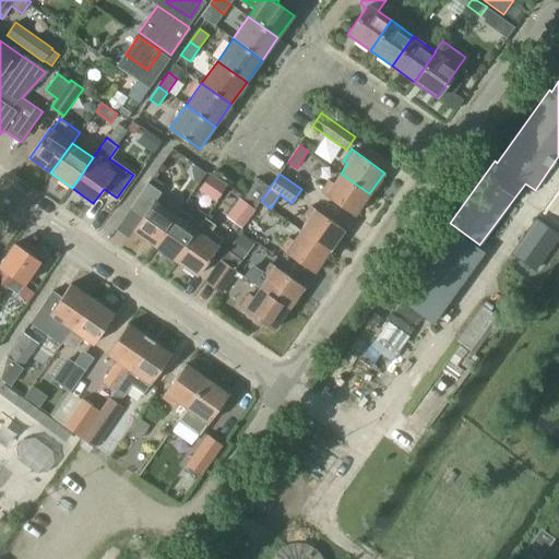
[(333,183),(329,180),(320,192),(355,215),(369,193),(341,174),(333,183)]
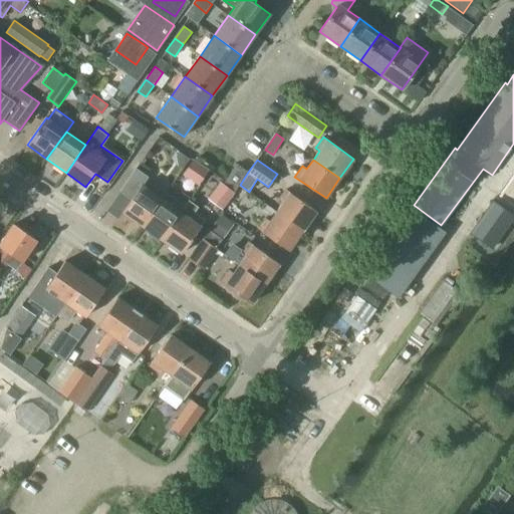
[(187,171),(183,177),(199,188),(203,183),(209,174),(192,163),(187,171)]
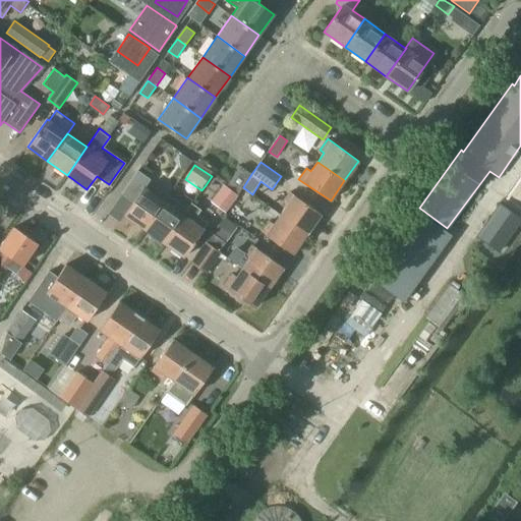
[(240,166),(227,186),(238,194),(243,187),(251,174),(240,166)]
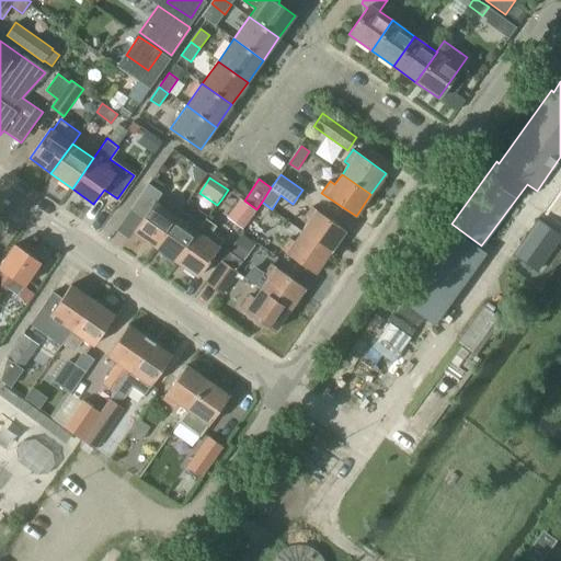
[(148,183),(132,208),(144,217),(134,231),(156,247),(176,217),(155,202),(161,192),(148,183)]
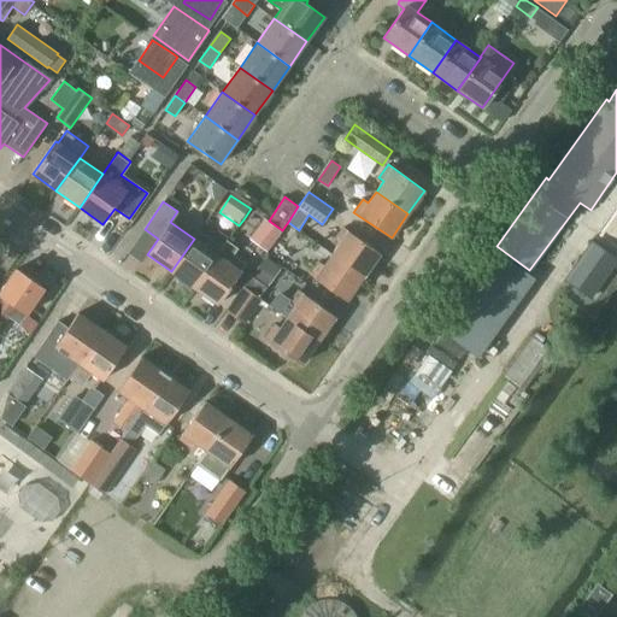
[(269,221),(264,218),(251,239),(268,251),(282,230),(269,221)]
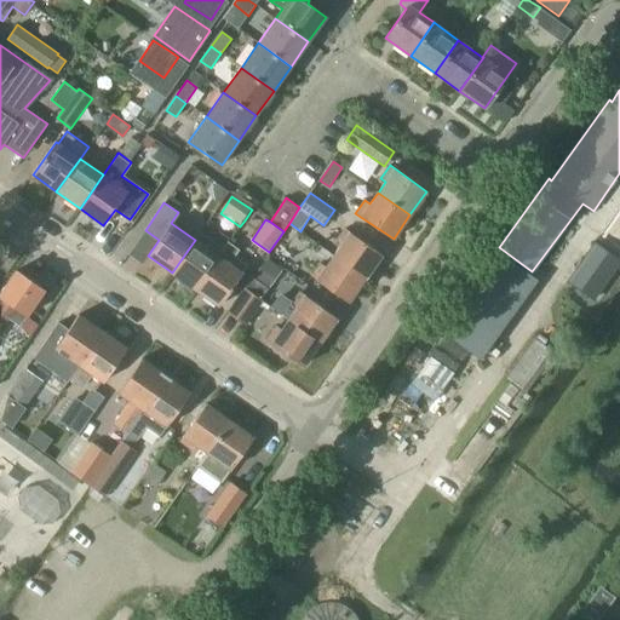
[(336,241),(340,246),(333,254),(366,277),(382,254),(344,228),(336,241)]
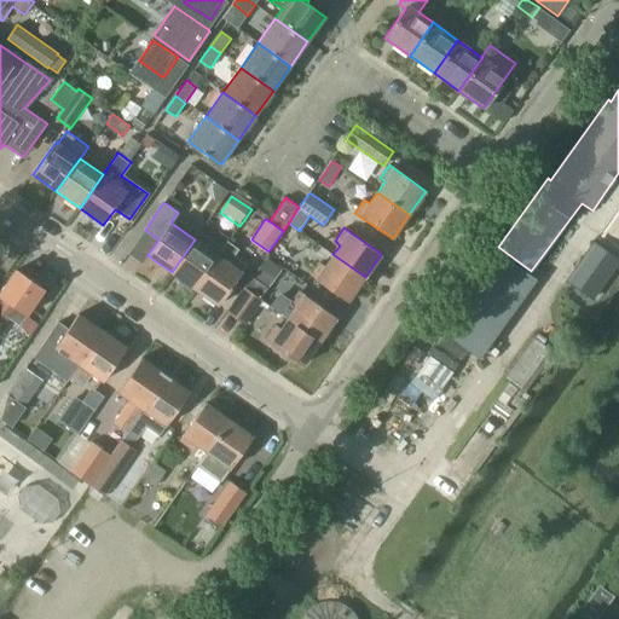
[(195,239),(172,272),(180,278),(178,282),(190,291),(194,288),(195,289),(218,255),(223,249),(200,232),(195,239)]
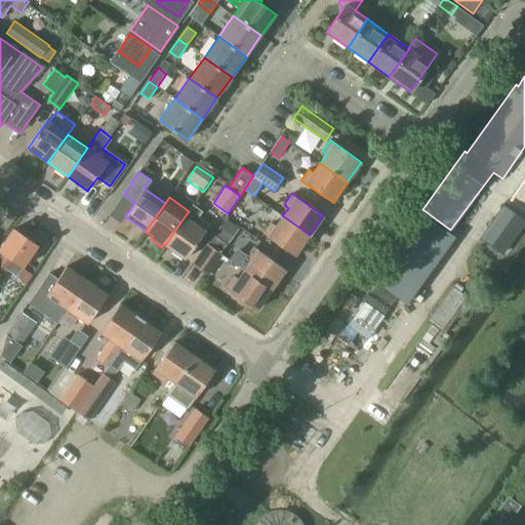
[(185,216),(165,245),(186,258),(205,231),(209,225),(197,216),(201,211),(193,206),(189,211),(185,216)]
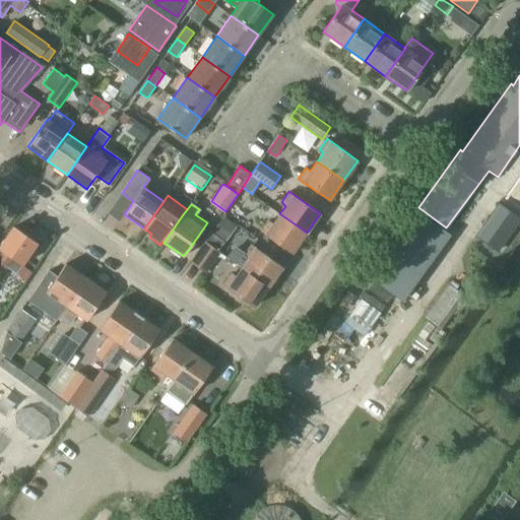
[(497,204),(480,228),(502,243),(518,219),(497,204)]
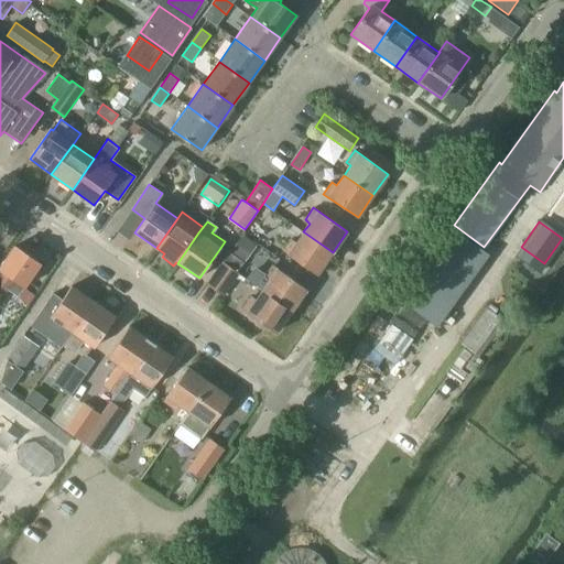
[(452,228),(400,300),(435,325),(487,253),(452,228)]
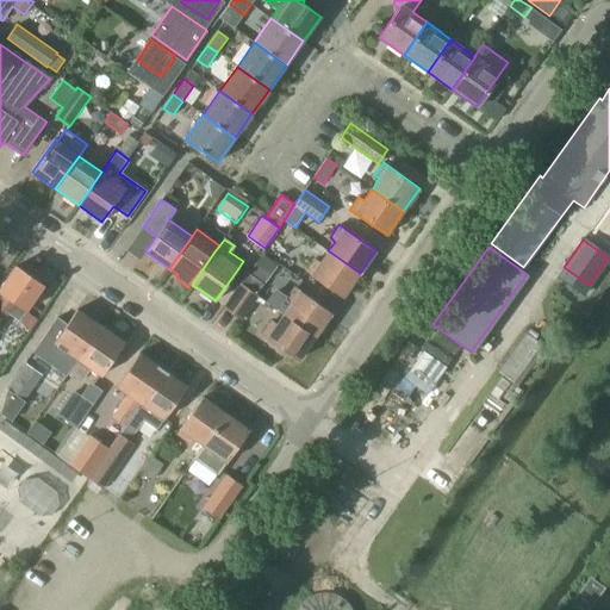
[(321,262),(315,259),(306,272),(343,297),(360,273),(328,250),(321,262)]
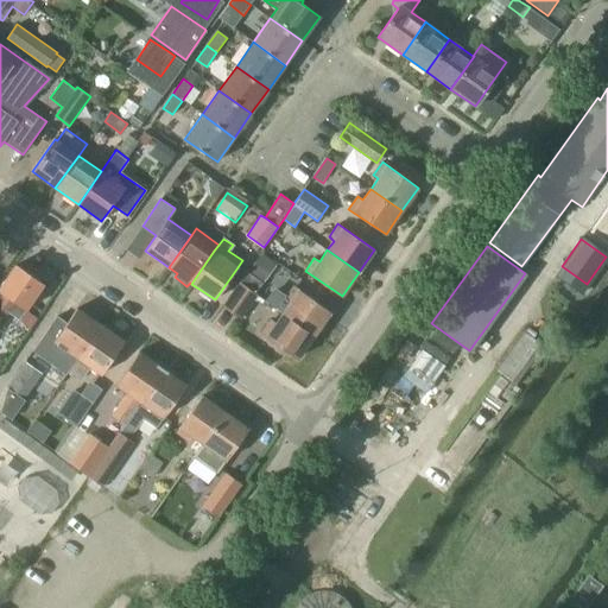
[(261,252),(248,271),(258,278),(272,260),(261,252)]
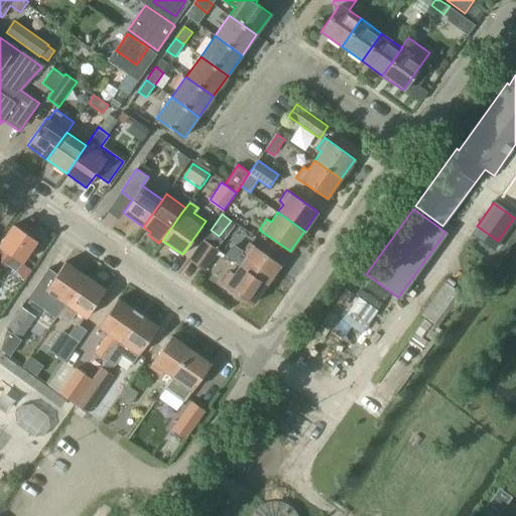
[(23,262),(37,242),(13,225),(0,243),(0,269),(3,272),(8,265),(17,271),(23,262)]
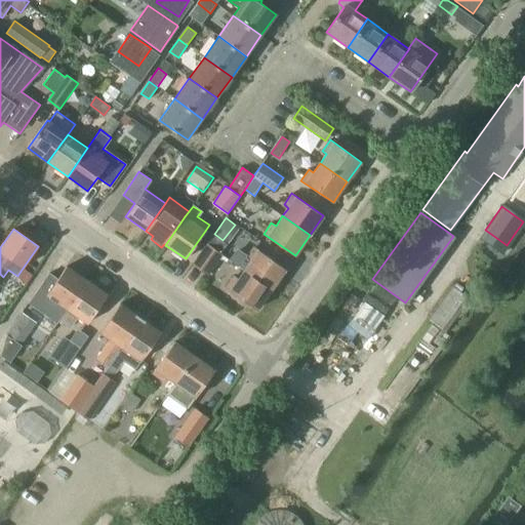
[(193,264),(197,267),(204,272),(208,275),(221,255),(207,244),(193,264)]
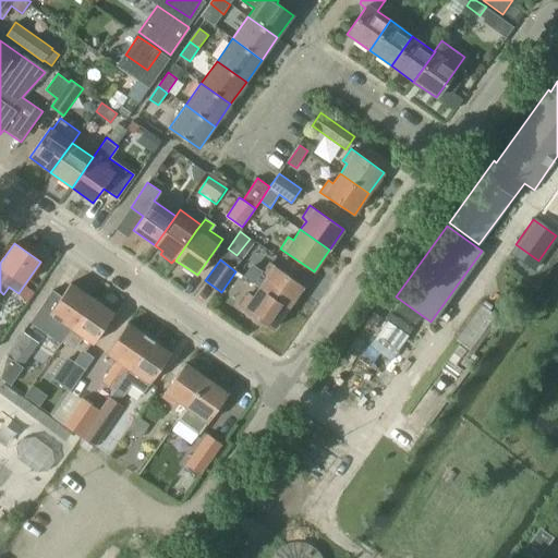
[(262,275),(267,278),(261,288),(289,307),(304,286),(270,263),(262,275)]
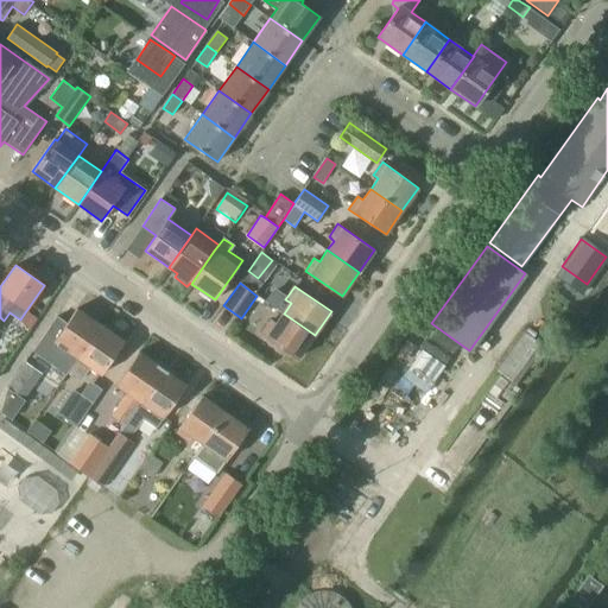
[(57,362),(58,363),(49,377),(59,384),(69,371),(101,325),(77,309),(55,341),(65,349),(57,362)]
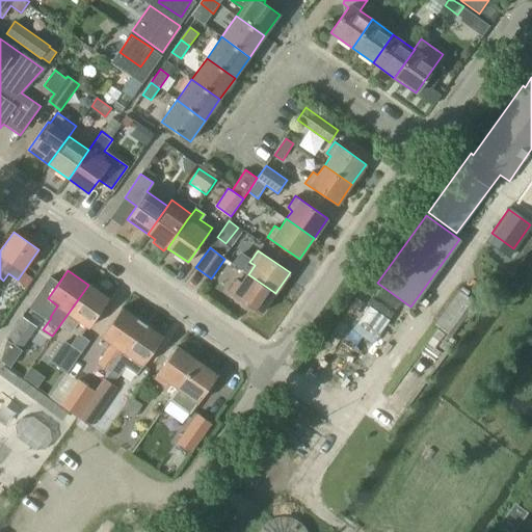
[(27,271),(19,283),(26,288),(34,276),(27,271)]
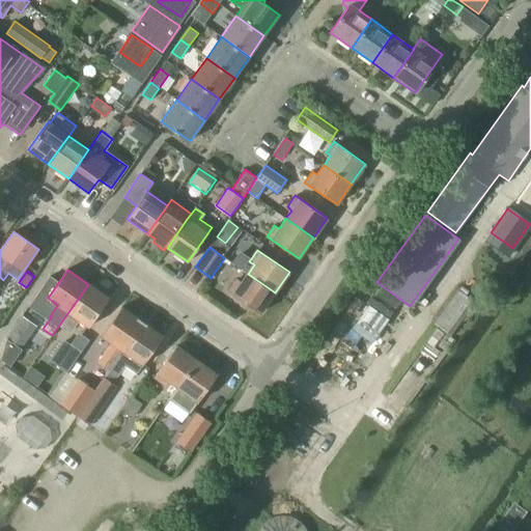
[(241,283),(236,279),(228,290),(260,313),(275,292),(248,274),(241,283)]
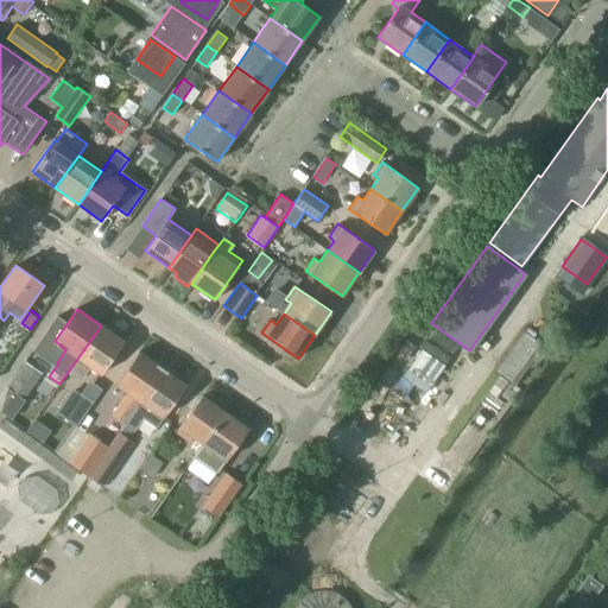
[(101,325),(69,371),(82,379),(90,366),(101,374),(125,341),(101,325)]
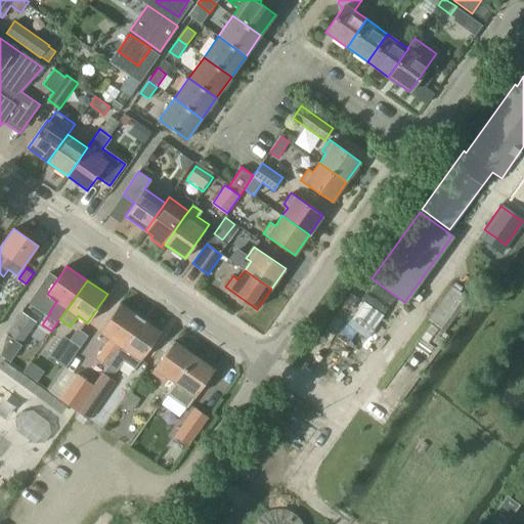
[(470,298),(452,286),(428,319),(444,332),(470,298)]
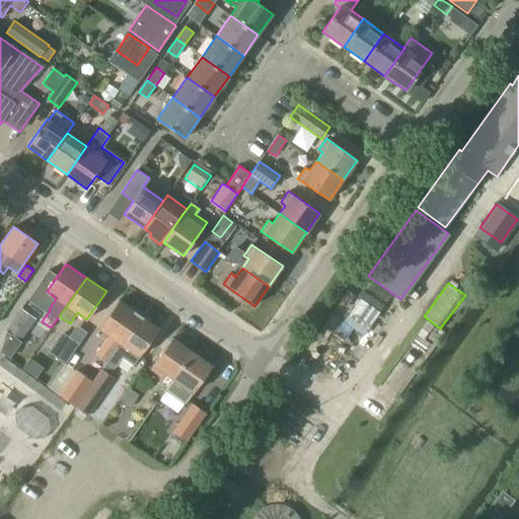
[(99,328),(109,336),(96,354),(107,361),(120,343),(139,314),(119,300),(99,328)]
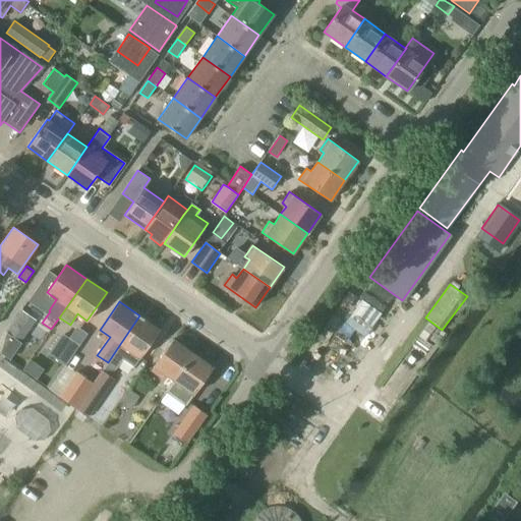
[(21,309),(6,333),(20,343),(37,320),(21,309)]
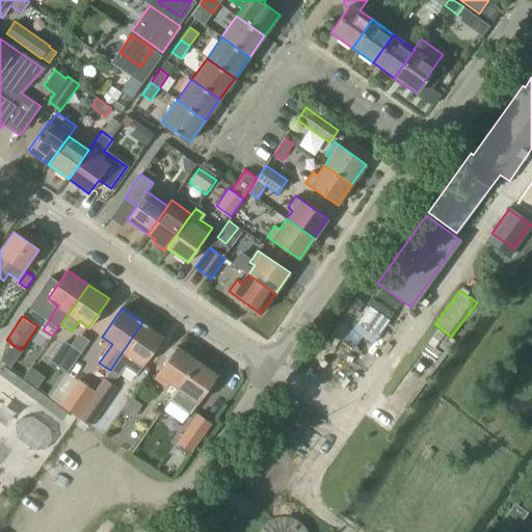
[(123,351),(110,370),(118,376),(125,367),(136,374),(142,365),(143,365),(163,337),(142,322),(123,351)]
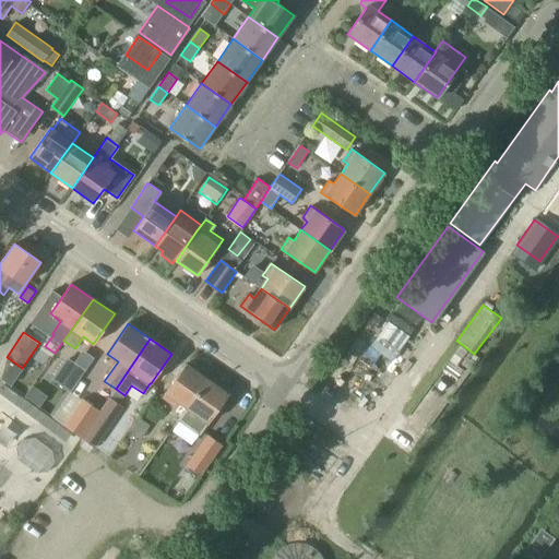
[(52,380),(67,390),(59,401),(62,403),(69,395),(94,358),(83,351),(74,363),(68,357),(52,380)]
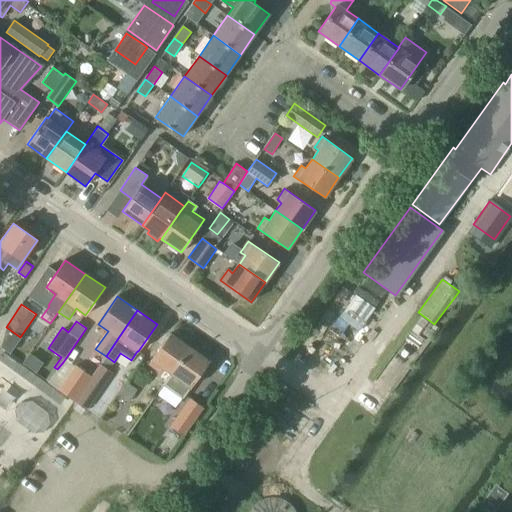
[(148,364),(159,371),(161,367),(171,374),(190,347),(170,333),(148,364)]
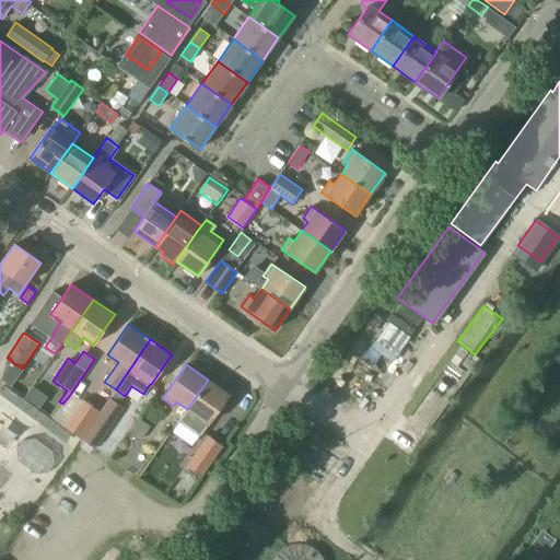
[(187,409),(197,416),(195,420),(206,428),(229,395),(208,380),(187,409)]
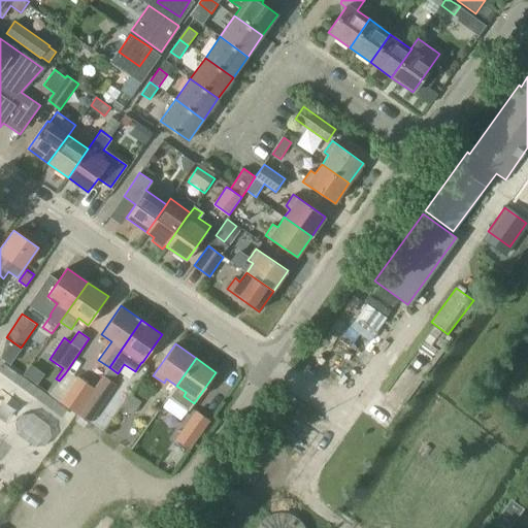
[(65,373),(59,381),(50,395),(77,414),(94,388),(77,376),(75,380),(65,373)]
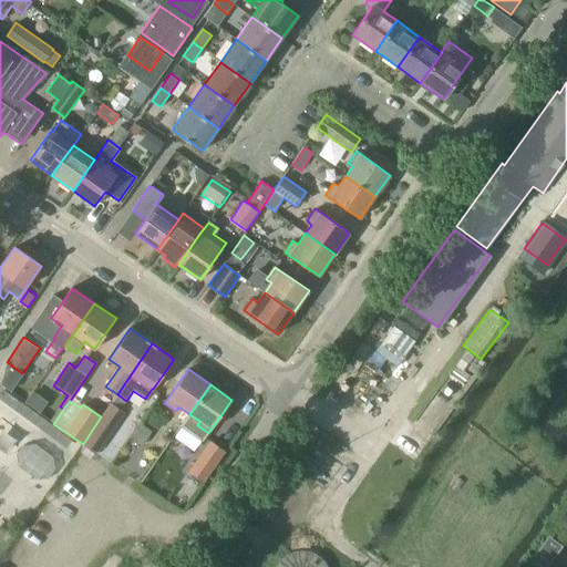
[(111,402),(101,416),(83,444),(96,453),(125,412),(111,402)]
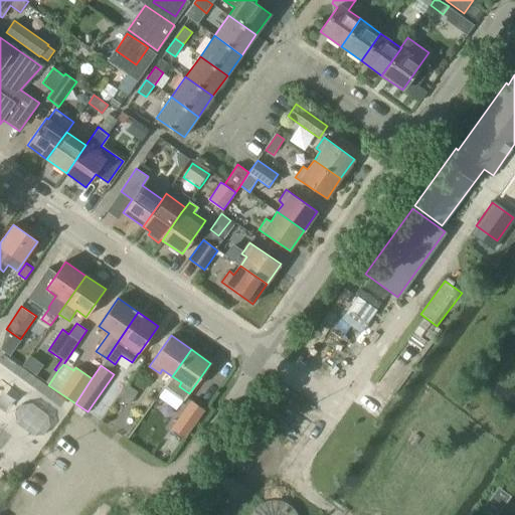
[(128,383),(118,397),(129,404),(139,391),(128,383)]
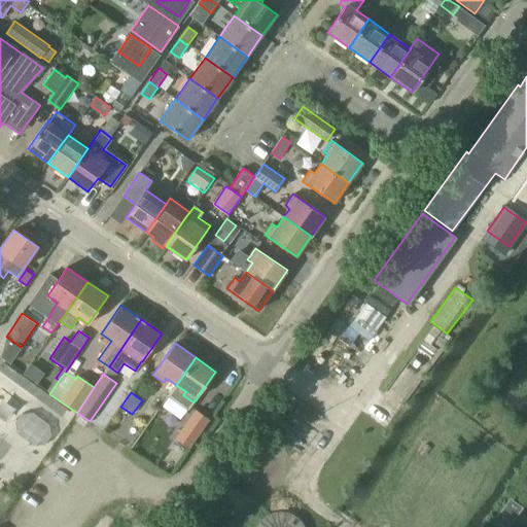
[(196,410),(176,437),(189,448),(209,420),(196,410)]
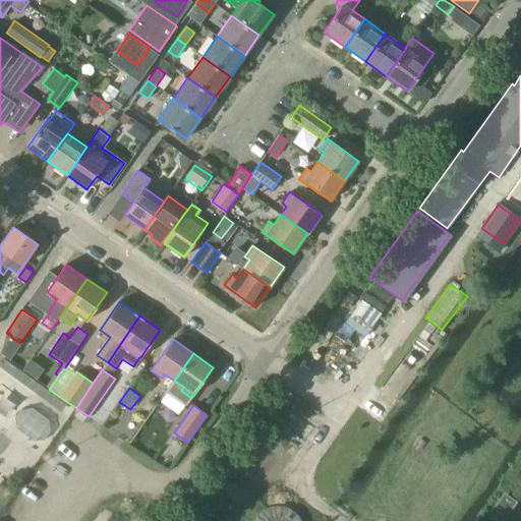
[(418,438),(413,447),(419,451),(425,443),(418,438)]
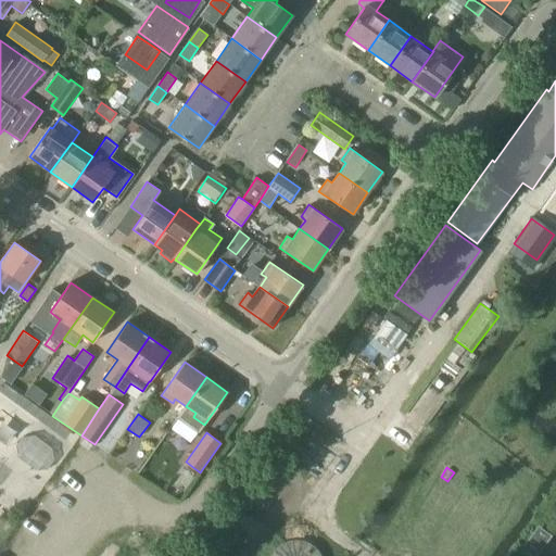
[(539,526),(519,551),(525,555),(535,555),(552,535),(539,526)]
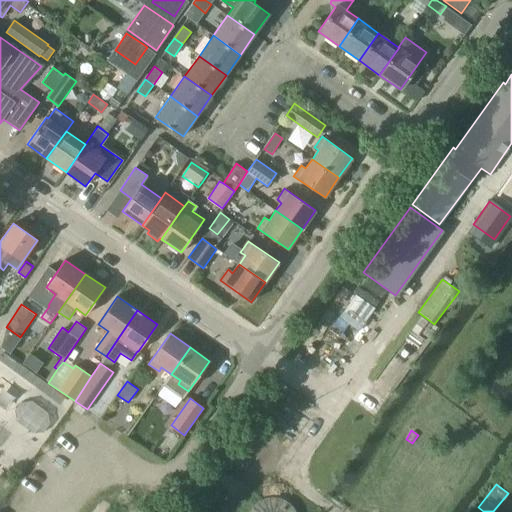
[(293,511),(293,510),(291,507),(289,503),(285,500),(281,498),(274,496),(269,497),(265,498),(258,502),(254,506),(252,510),(251,511),(293,511)]
